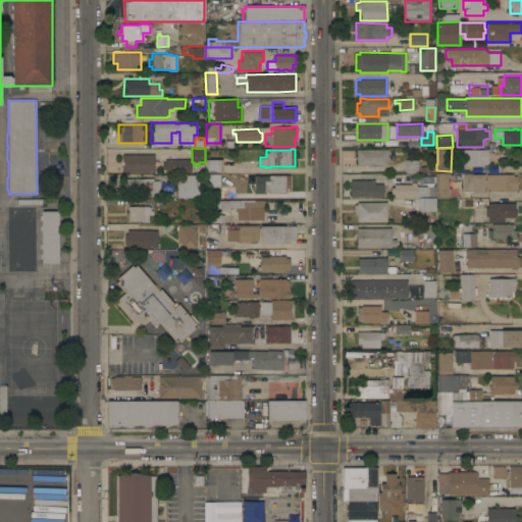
[(387,149),(388,164),(382,164),(382,165),(379,165),(379,164),(357,164),(357,149),(387,149)]
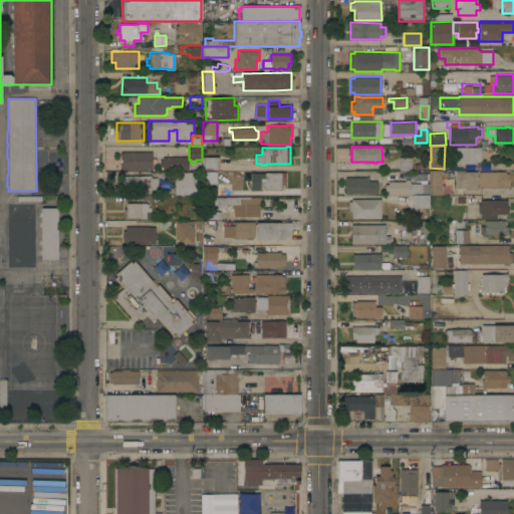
[(455,163),(456,147),(481,147),(481,161),(477,161),(477,164),(455,163)]
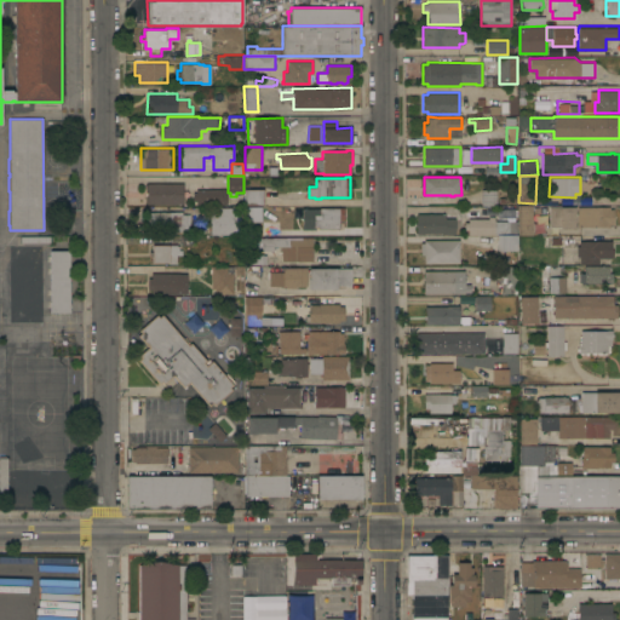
[(183,183),(183,204),(147,204),(147,183),(183,183)]
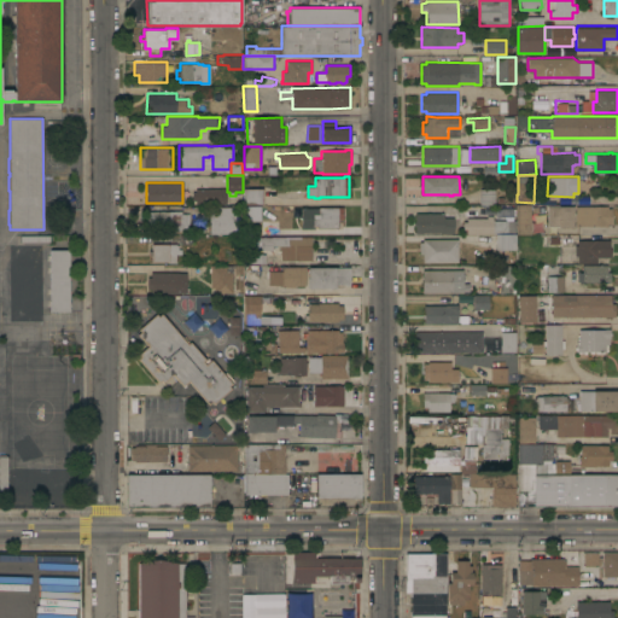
[(196,204),(196,200),(192,200),(192,192),(196,192),(196,188),(220,188),(226,188),(226,203),(196,204)]
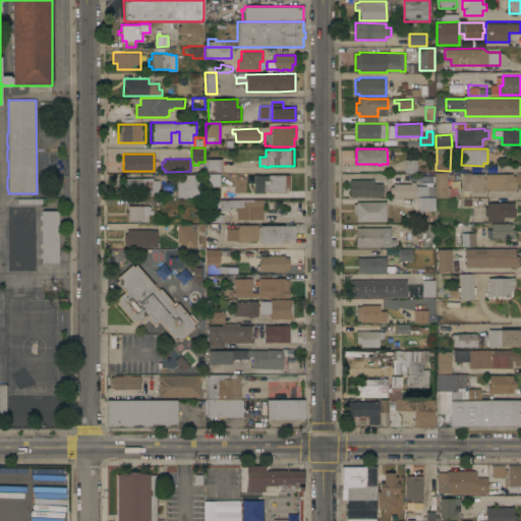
[(221,159),(221,172),(206,172),(206,159),(221,159)]
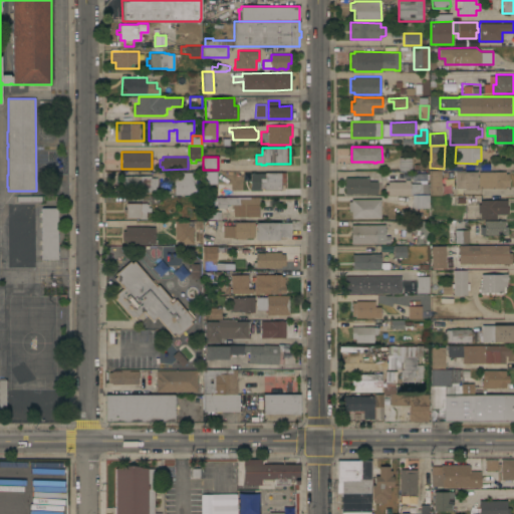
[(412,157),(412,170),(399,170),(399,157),(412,157)]
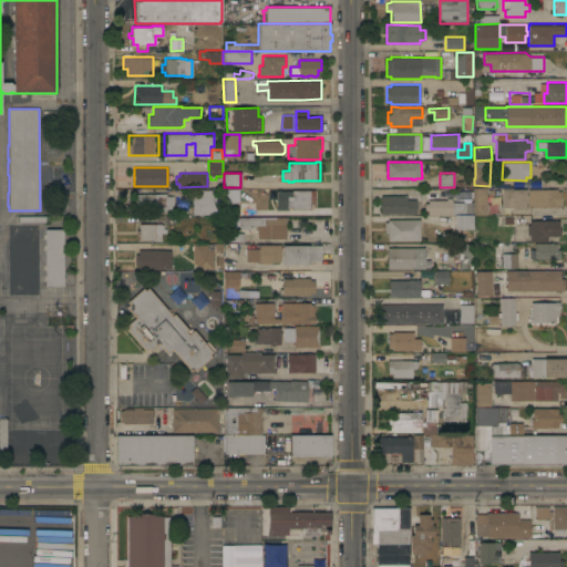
[(527,207),(527,188),(535,188),(535,179),(548,179),(548,188),(558,188),(558,191),(562,191),(562,205),(558,205),(558,207),(527,207)]
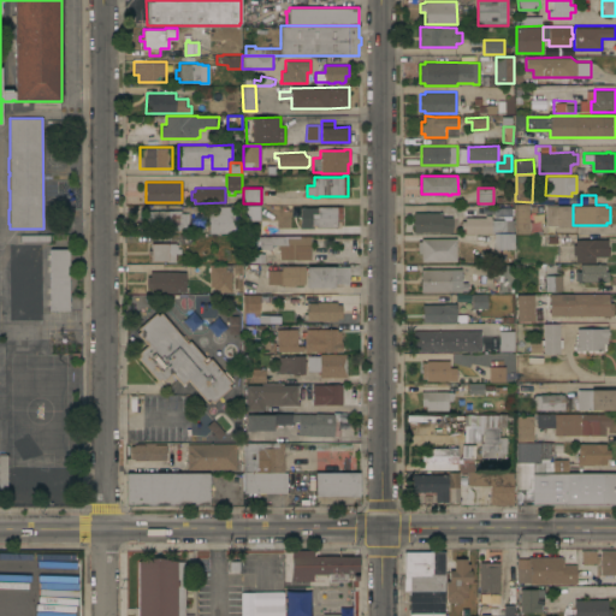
[(528,234),(514,232),(515,203),(529,203),(528,234)]
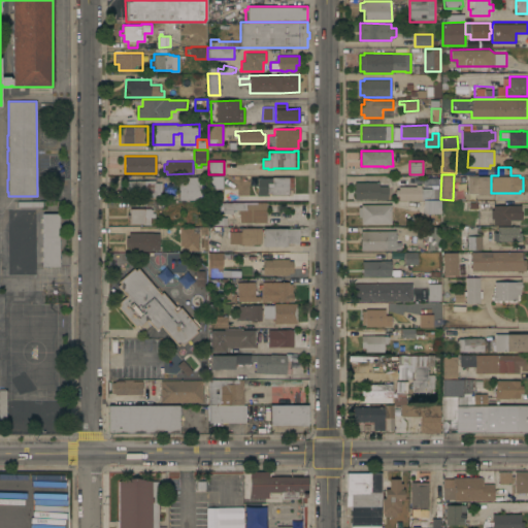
[(491,175),(491,178),(490,178),(490,195),(477,195),(477,193),(467,193),(467,175),(491,175)]
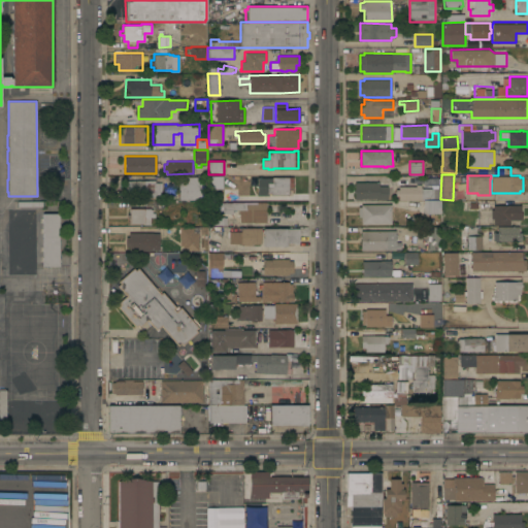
[(187,183),(187,176),(201,176),(201,199),(186,199),(186,200),(183,200),(183,199),(179,199),(179,183),(187,183)]
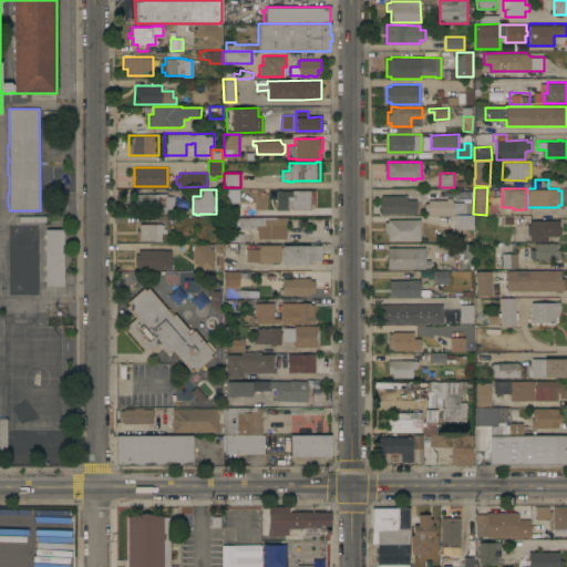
[(315,189),(315,204),(310,204),(310,209),(291,209),(291,207),(287,207),(287,196),(292,196),(292,189),(315,189)]
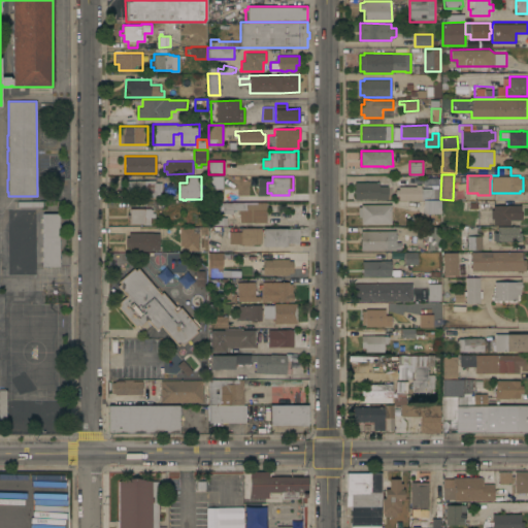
[(427,177),(438,177),(438,188),(427,188),(427,177)]
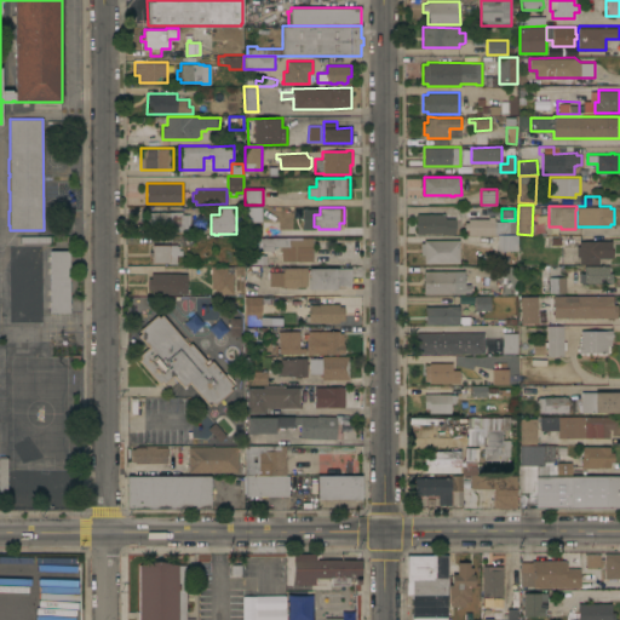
[(183,212),(183,214),(189,214),(190,224),(188,224),(188,230),(182,230),(182,231),(147,231),(145,212),(183,212)]
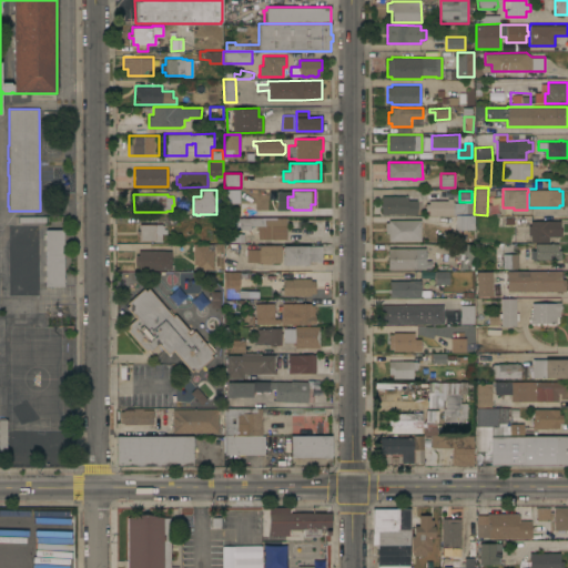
[(393,195),(395,195),(407,195),(407,200),(417,200),(417,214),(405,214),(406,213),(388,213),(388,214),(382,214),(382,195),(393,195)]
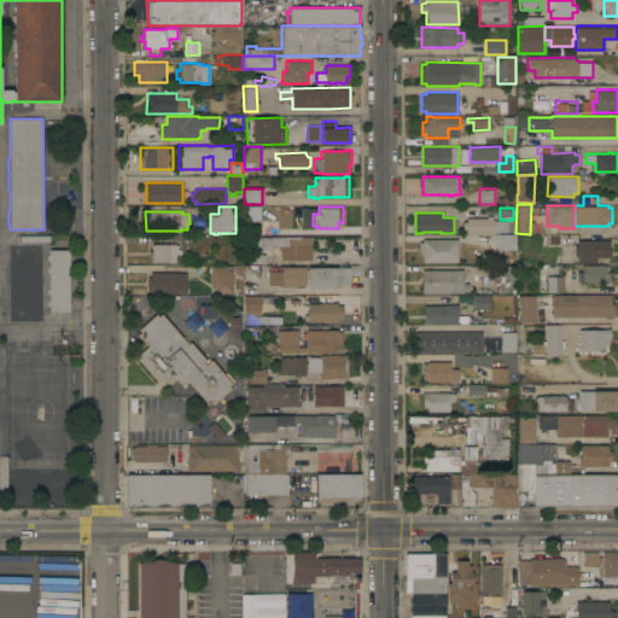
[(487,219),(487,215),(493,216),(493,220),(516,220),(516,234),(516,250),(495,250),(495,234),(466,233),(466,229),(462,229),(462,221),(466,221),(467,217),(487,219)]
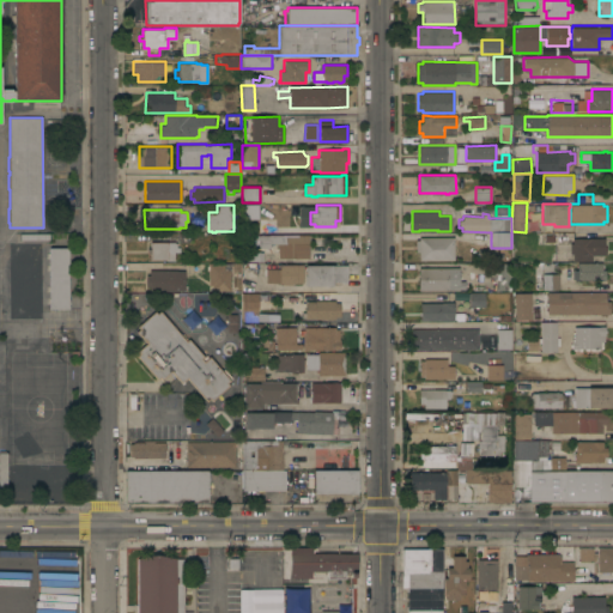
[(259,219),(259,232),(243,232),(243,219),(259,219)]
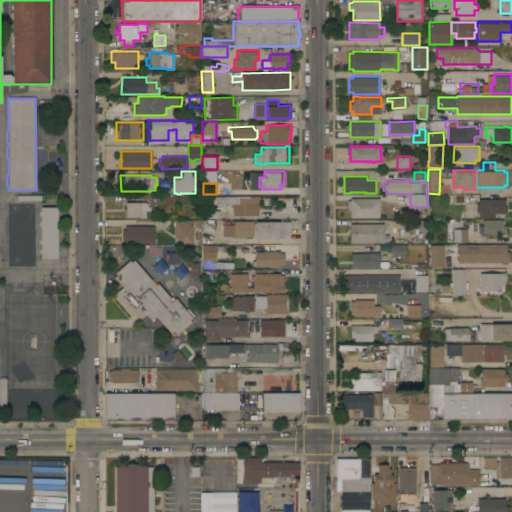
[(232,215),(232,207),(231,207),(231,203),(225,203),(225,209),(215,209),(215,207),(209,207),(209,201),(205,201),(205,198),(207,198),(207,196),(225,196),(258,196),(258,215),(232,215)]
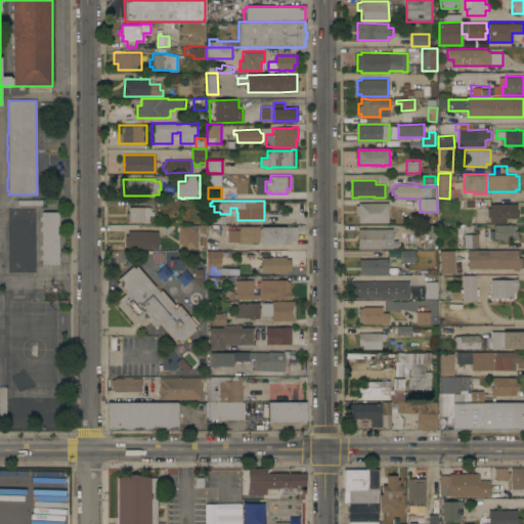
[(388,222),(358,222),(358,215),(355,215),(355,206),(358,206),(358,203),(388,203),(388,222)]
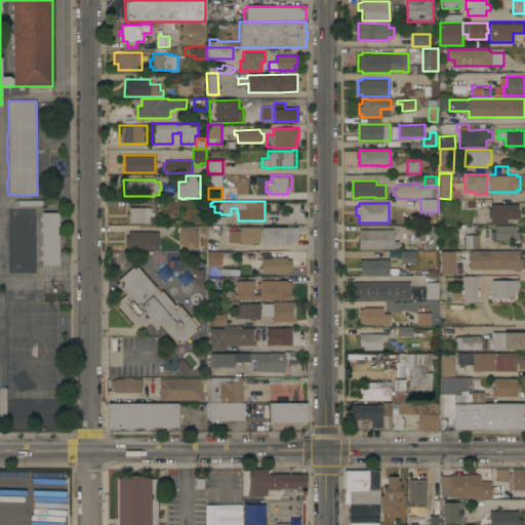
[(518,204),(518,211),(519,211),(519,218),(507,218),(507,224),(490,224),(490,216),(488,216),(488,208),(490,208),(490,204),(518,204)]
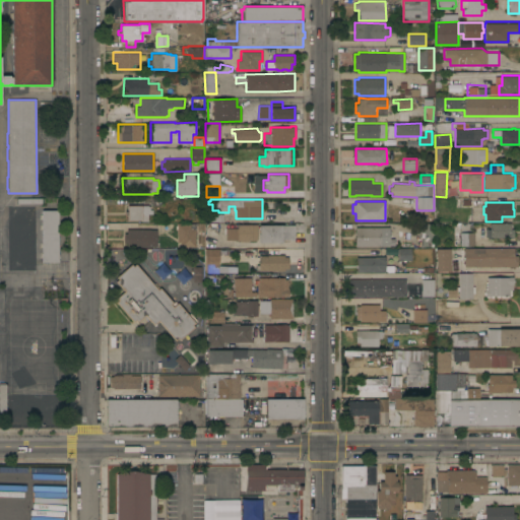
[(148,205),(148,206),(149,206),(149,209),(152,209),(152,213),(148,213),(148,221),(142,221),(142,220),(128,220),(128,214),(125,214),(125,210),(128,210),(128,205),(148,205)]
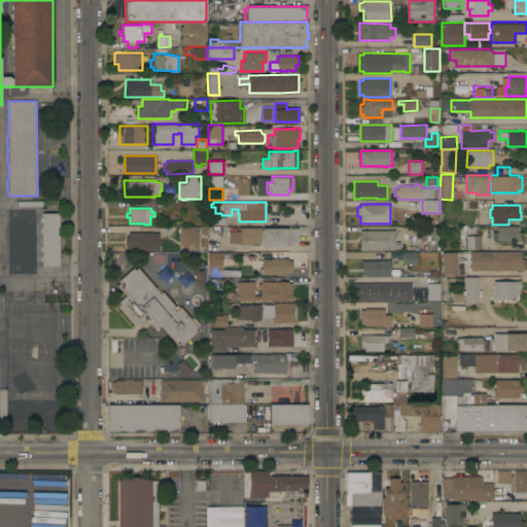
[(226,224),(223,224),(208,224),(208,209),(213,209),(213,216),(226,216),(226,224)]
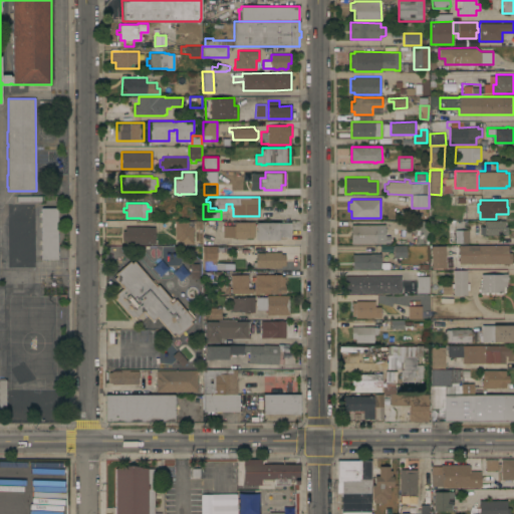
[(30,254),(21,254),(21,259),(14,259),(15,207),(30,207),(30,254)]
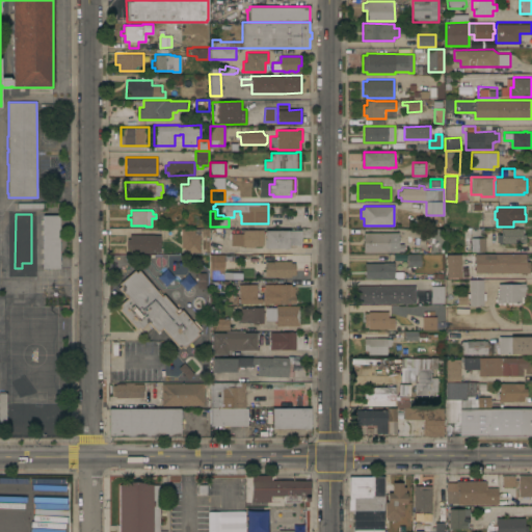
[(60,268),(44,268),(43,214),(59,214),(60,268)]
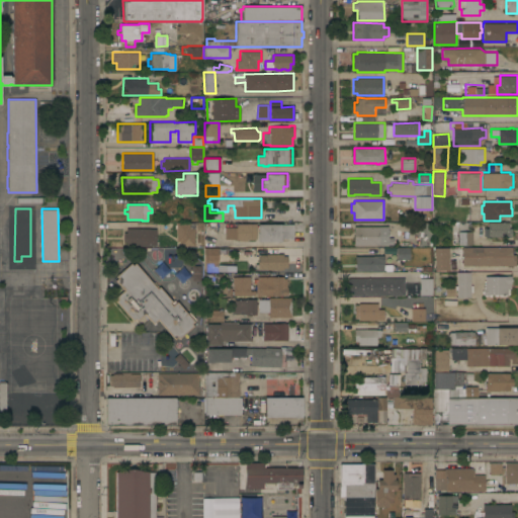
[(195,245),(179,246),(179,241),(176,241),(176,222),(190,222),(190,228),(195,228),(195,245)]
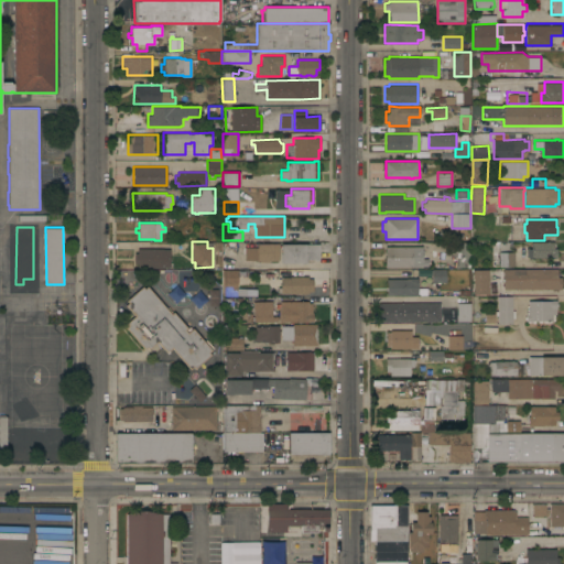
[(221,253),(223,241),(236,241),(236,253),(221,253)]
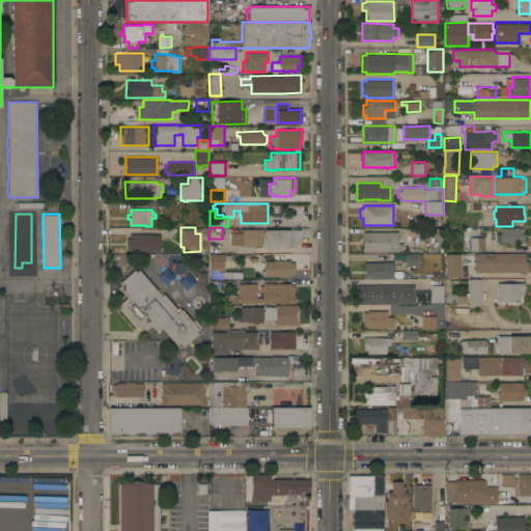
[(430,227),(443,228),(442,251),(429,251),(430,227)]
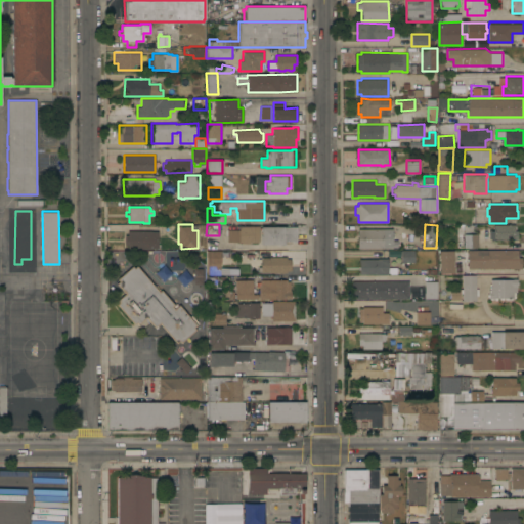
[(515,224),(515,230),(518,230),(518,239),(494,239),(494,238),(489,238),(489,230),(493,230),(493,224),(515,224)]
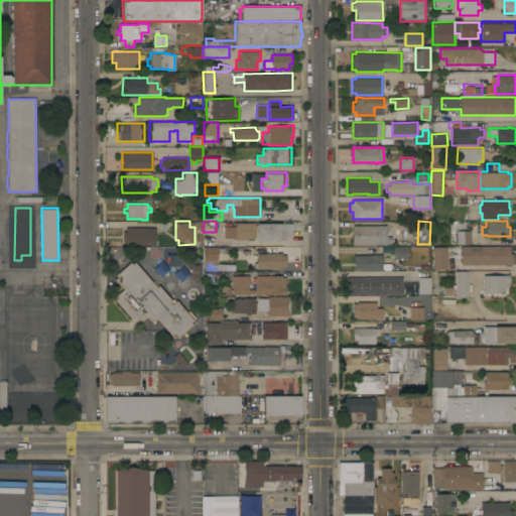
[(255,223),(255,238),(246,238),(246,240),(236,240),(236,222),(255,223)]
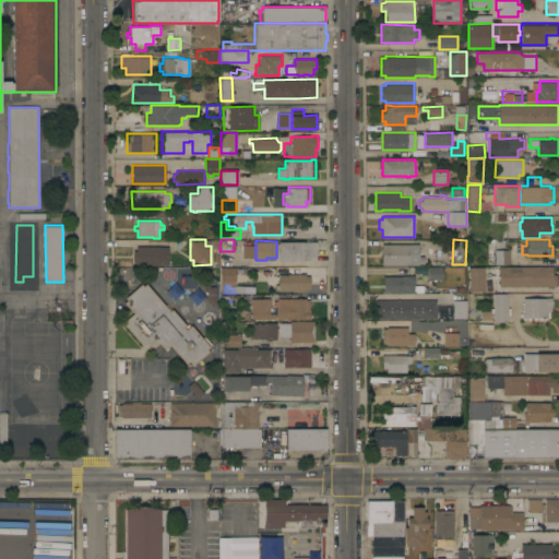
[(317,241),(317,258),(311,258),(311,257),(304,257),(304,261),(278,260),(278,241),(317,241)]
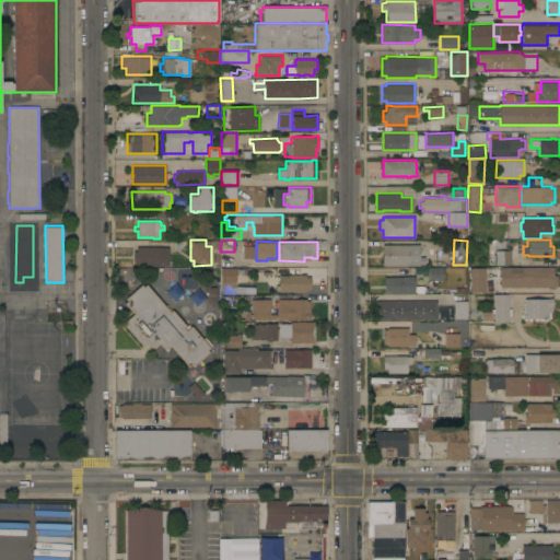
[(383,265),(383,244),(419,244),(419,256),(424,256),(424,264),(419,264),(419,265),(383,265)]
